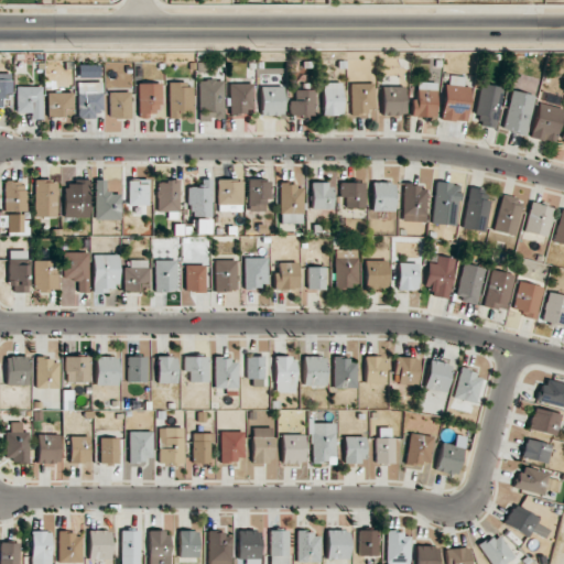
[(11,74),(0,74),(0,107),(0,97),(0,96),(12,96),(11,74)]
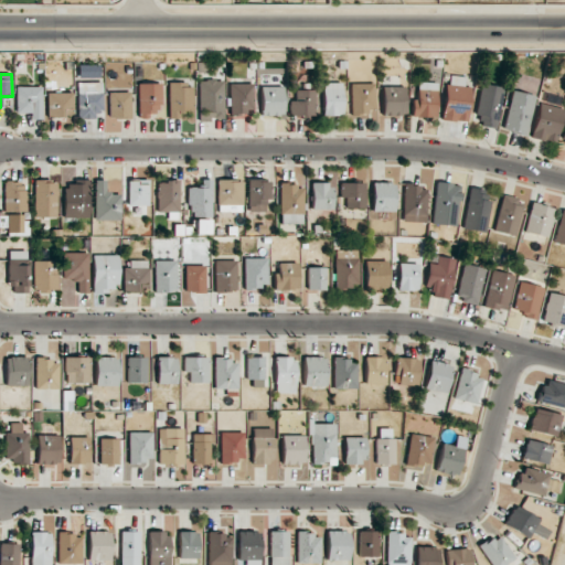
[(470,87),(464,86),(465,77),(447,75),(441,119),(466,123),(470,87)]
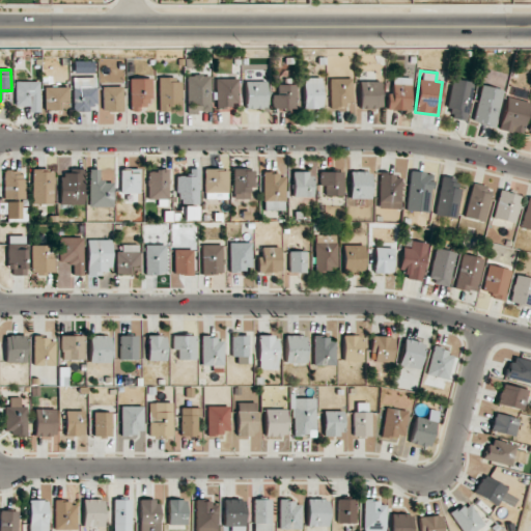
[(186,76),(187,113),(211,112),(210,75),(186,76)]
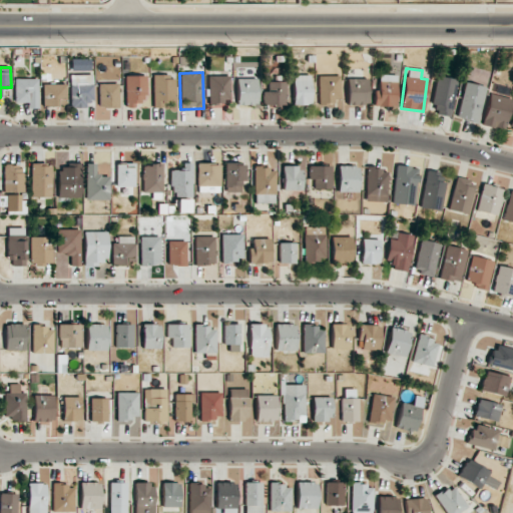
[(93,74),(70,75),(70,108),(86,107),(85,101),(93,100),(93,74)]
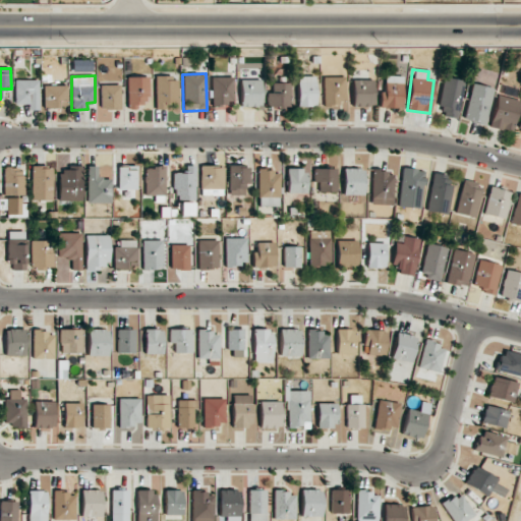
[(380,108),(403,108),(403,76),(385,75),(385,92),(381,92),(380,108)]
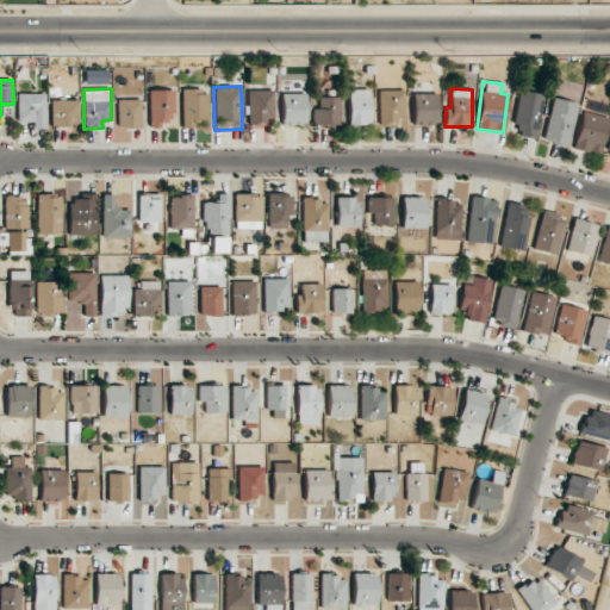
[(172,89),(149,91),(149,128),(160,128),(160,123),(173,123),(172,89)]
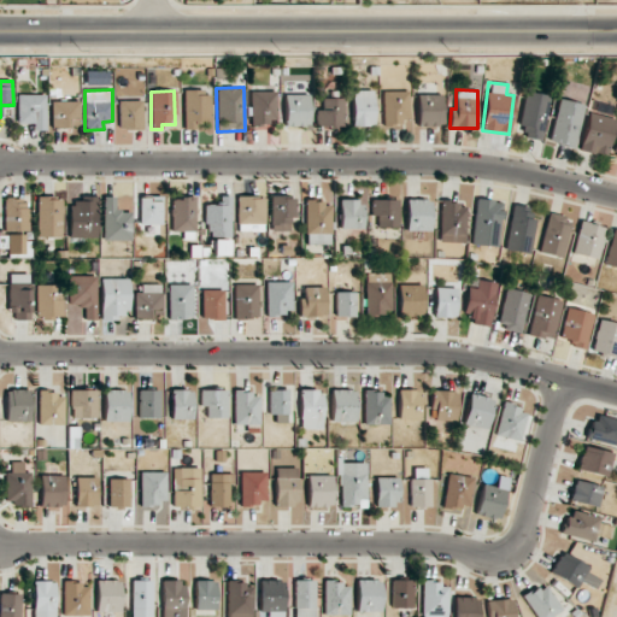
[(183,92),(184,130),(211,130),(211,90),(183,92)]
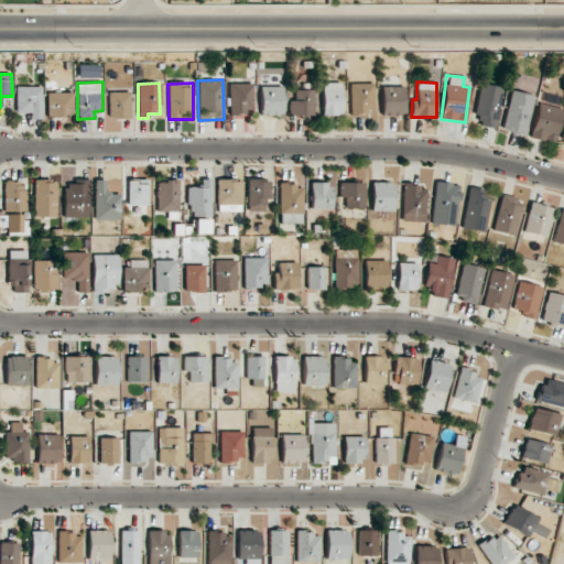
[(322,116),(342,116),(342,83),(323,83),(322,116)]
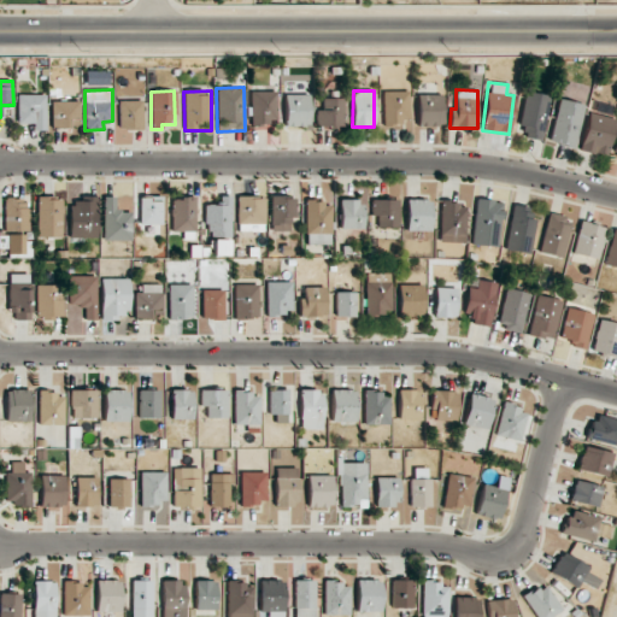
[(251,92),(252,128),(277,128),(276,92),(251,92)]
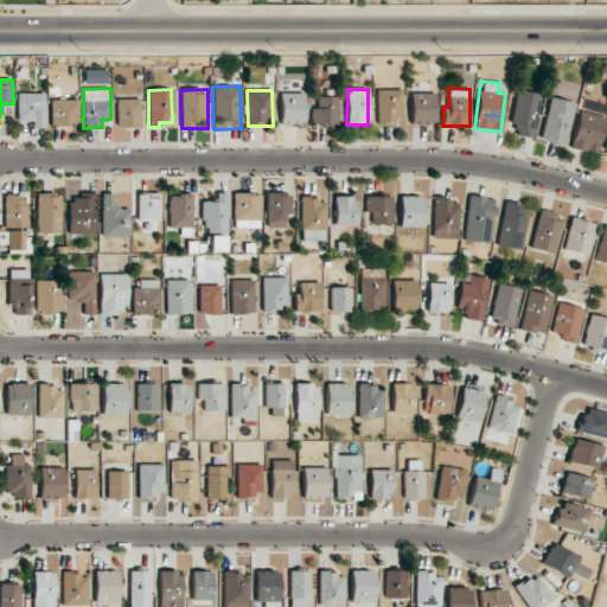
[(376,90),(377,127),(395,127),(395,119),(402,119),(402,90),(376,90)]
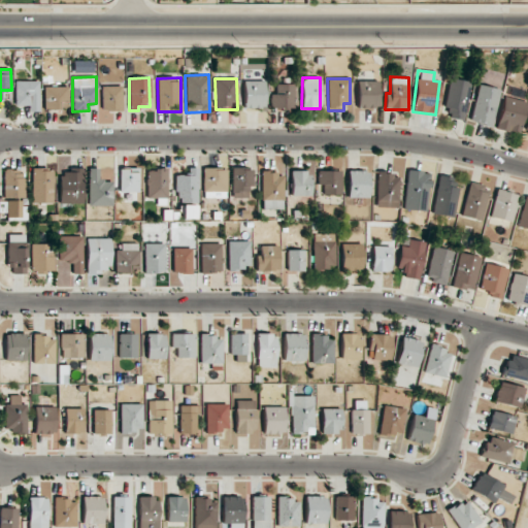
[(448,118),(463,121),(469,81),(449,78),(444,107),(449,108),(448,118)]
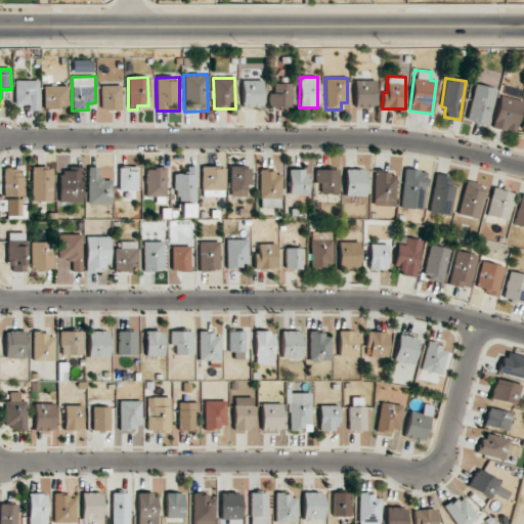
[(39,81),(15,80),(14,104),(28,104),(28,111),(38,111),(39,81)]
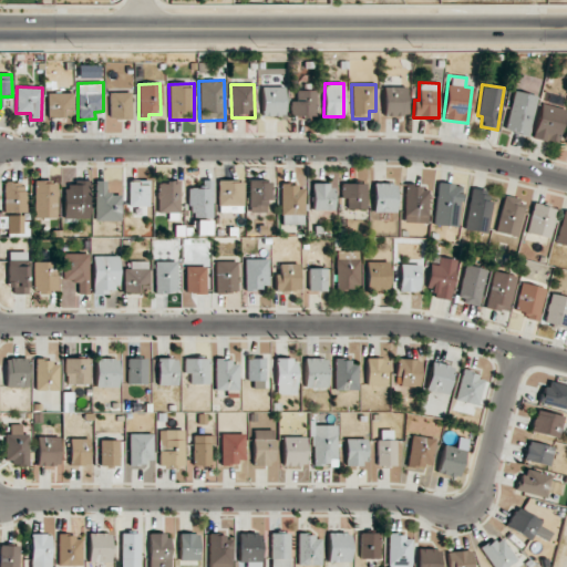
[(263,116),(285,116),(284,86),(261,88),(263,116)]
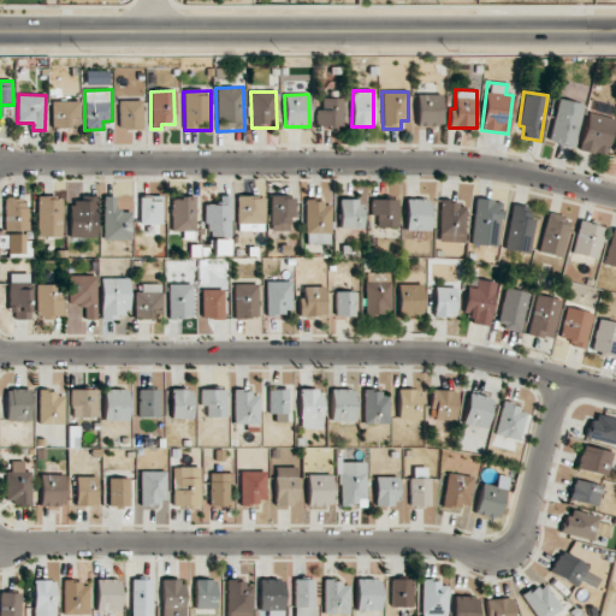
[(440,94),(416,95),(418,126),(442,126),(440,94)]
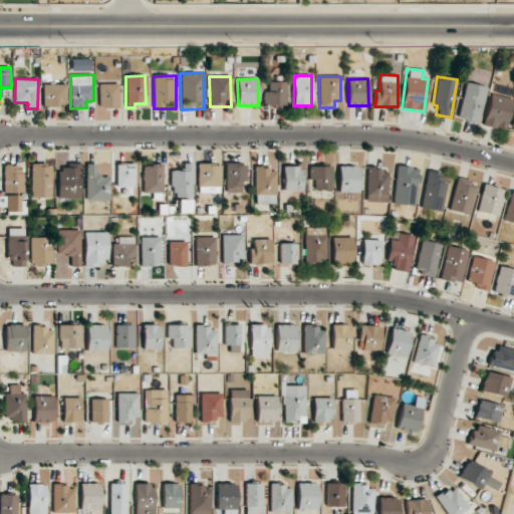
[(286,82),(269,82),(269,91),(264,91),(263,106),(285,106),(286,82)]
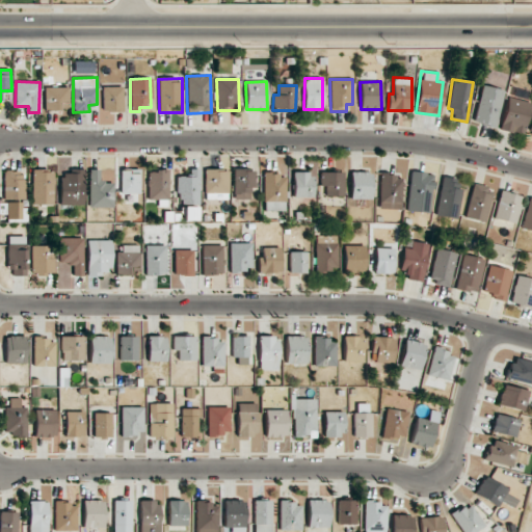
[(474,123),(495,127),(502,89),(480,85),(474,123)]
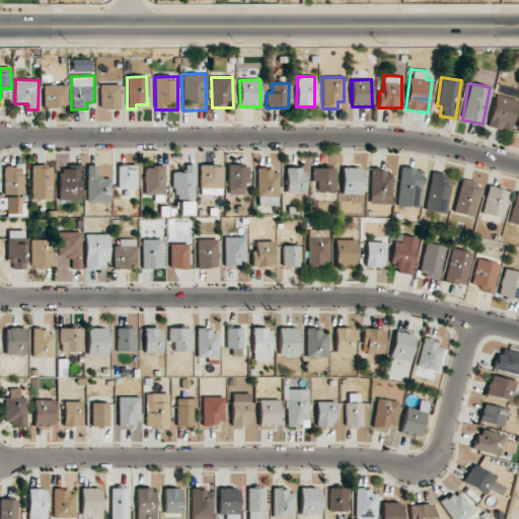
[(100,108),(120,108),(120,85),(100,84),(100,108)]
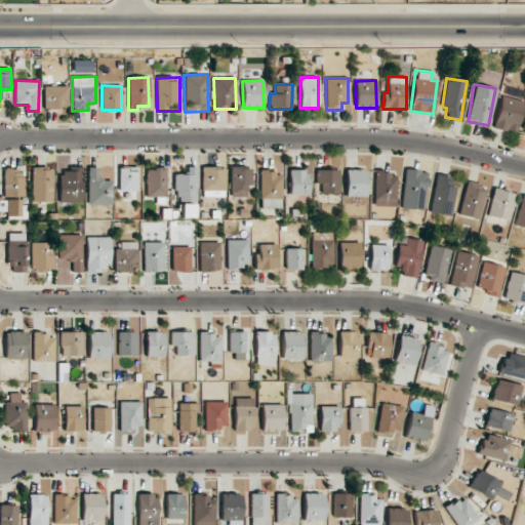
[(67,86),(43,86),(44,110),(58,109),(58,99),(68,99),(67,86)]
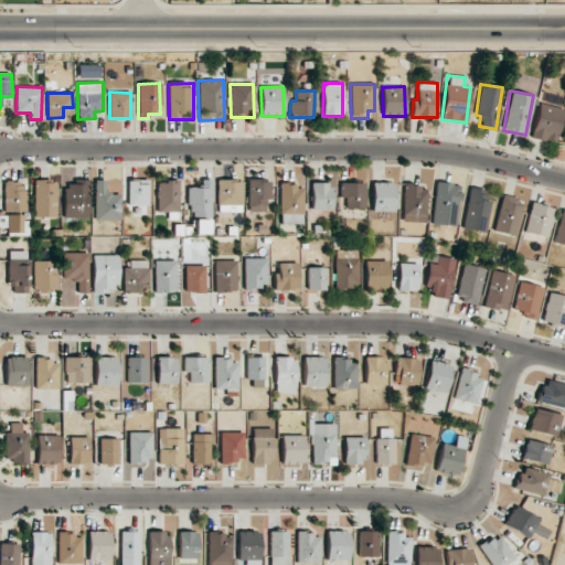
[(563,109),(539,103),(530,138),(555,144),(563,109)]
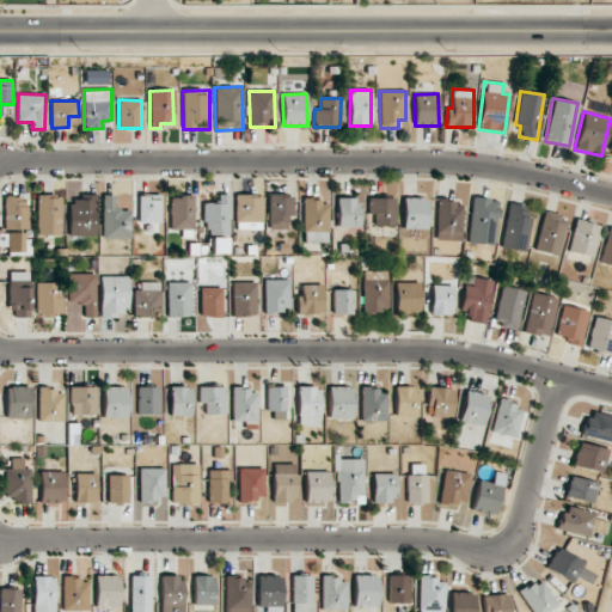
[(37,236),(61,234),(61,195),(36,195),(37,236)]
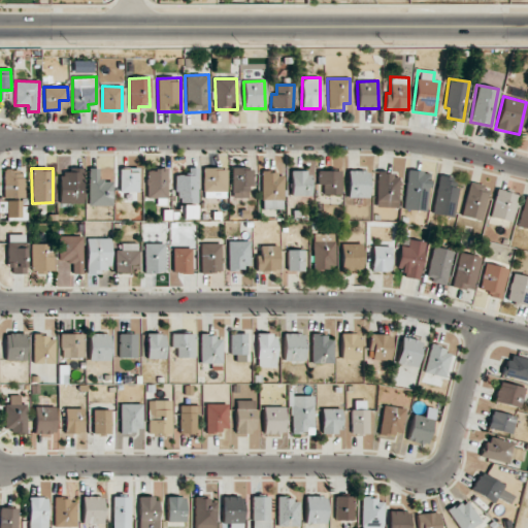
[(61,204),(83,203),(83,168),(60,168),(61,204)]
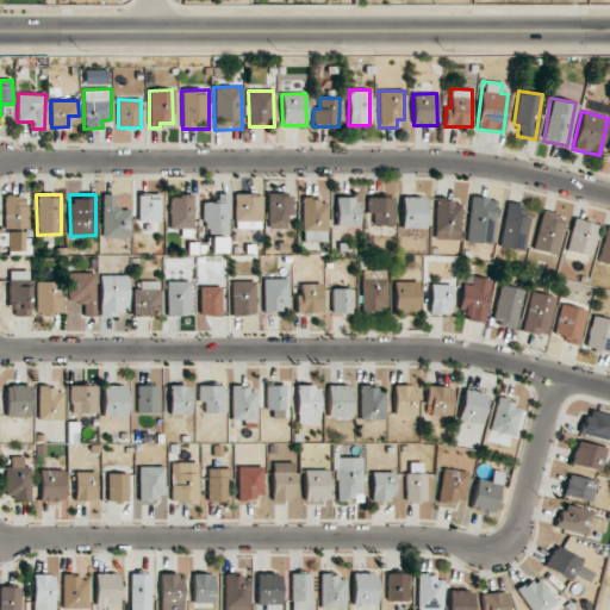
[(101,238),(129,238),(130,209),(114,209),(114,195),(103,194),(101,238)]
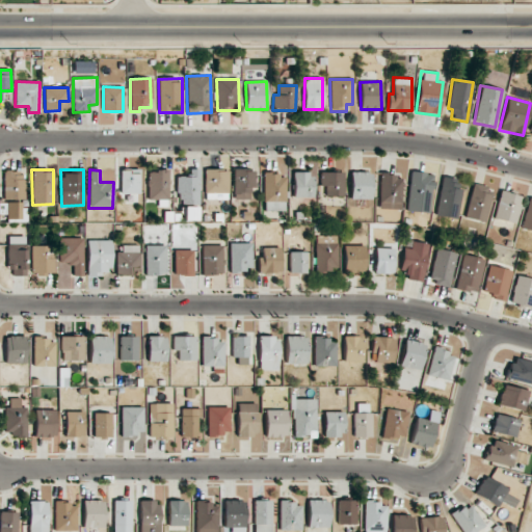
[(139,169),(121,169),(121,203),(139,203),(139,169)]
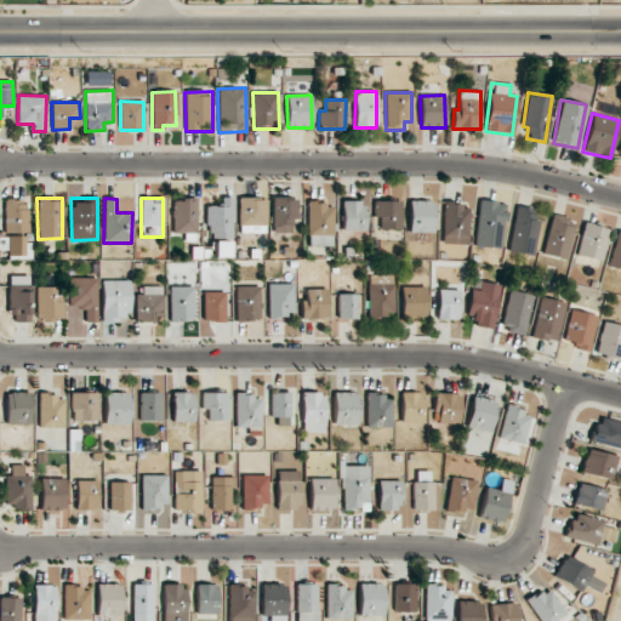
[(206,206),(208,240),(233,239),(232,198),(220,198),(220,206),(206,206)]
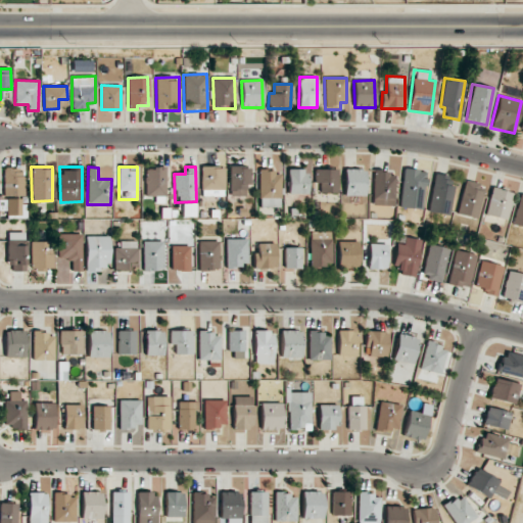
[(224,167),(201,167),(201,196),(225,196),(224,167)]
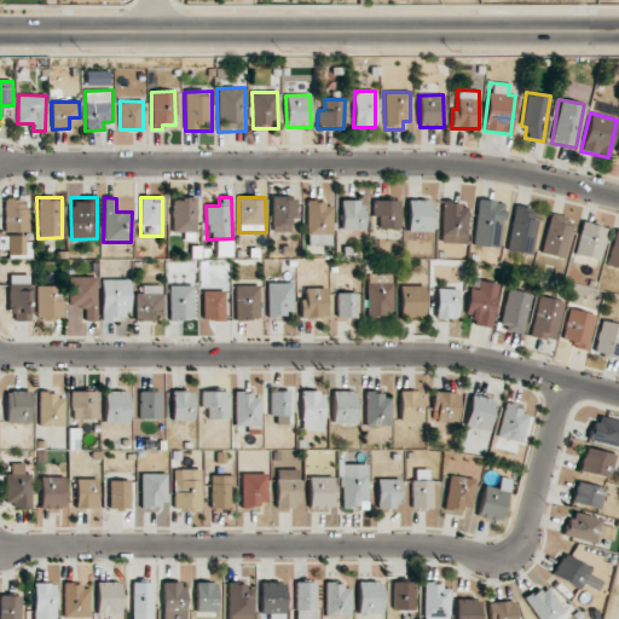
[(290,232),(290,219),(296,219),(295,197),(271,198),(272,232),(290,232)]
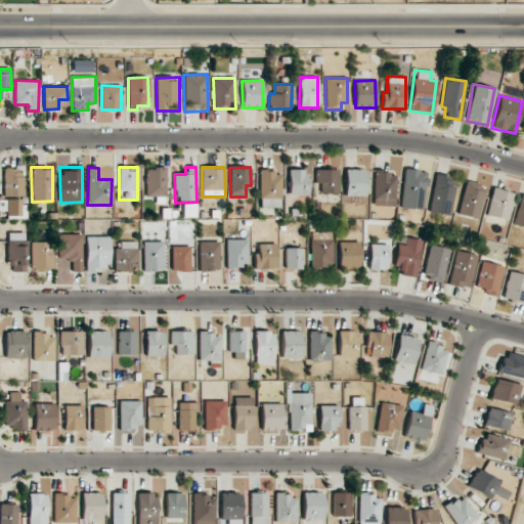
[(165,168),(145,168),(145,197),(166,197),(165,168)]
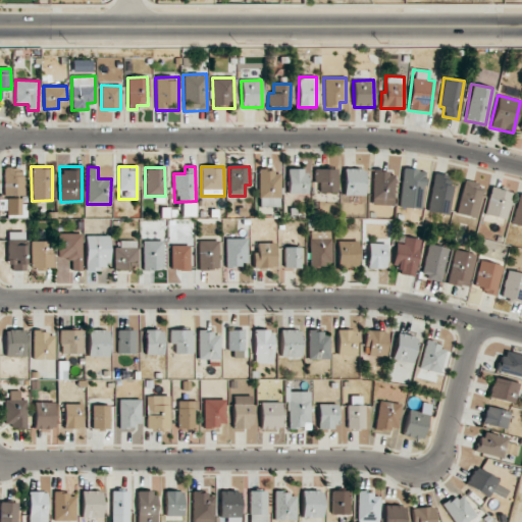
[(3,196),(24,196),(23,168),(3,168),(3,196)]
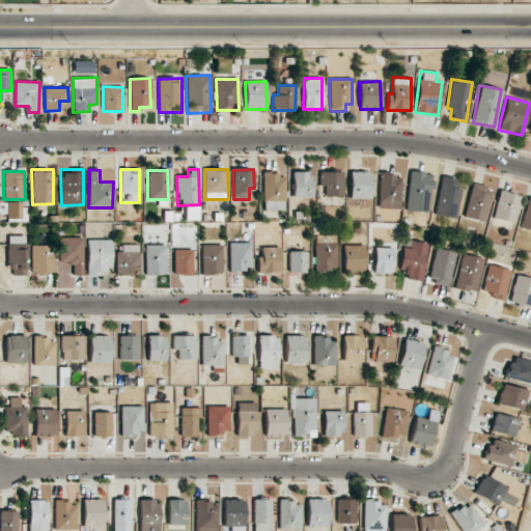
[(311,197),(311,171),(292,172),(294,197),(311,197)]
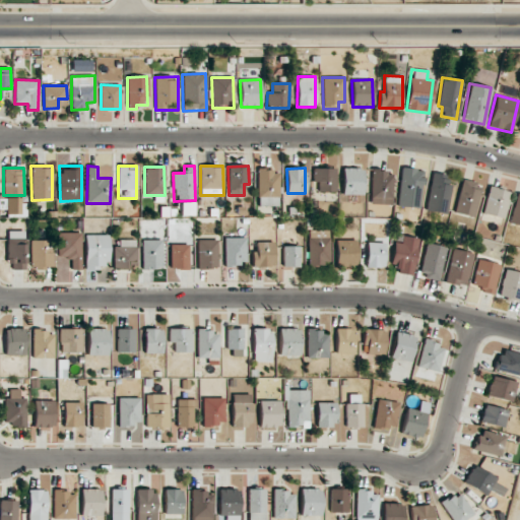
[(335,191),(335,169),(313,169),(313,181),(319,181),(319,192),(335,191)]
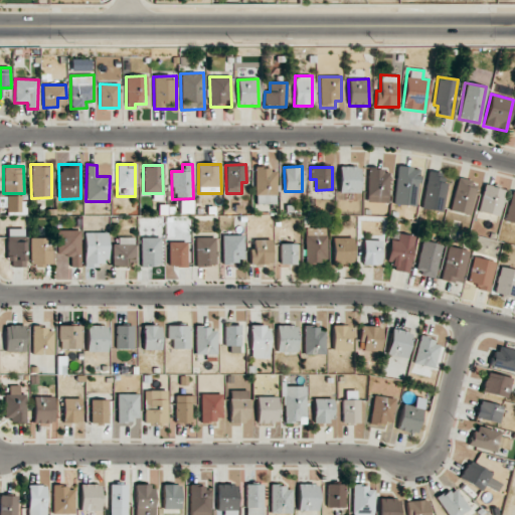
[(340,192),(359,193),(360,167),(340,167),(340,192)]
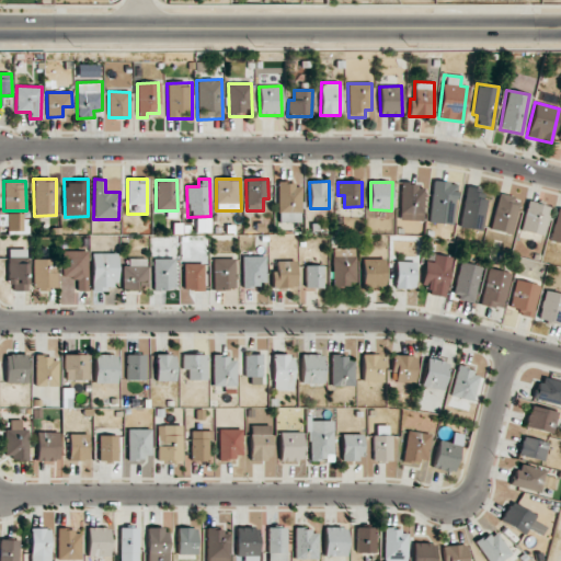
[(431,224),(454,224),(456,183),(432,182),(431,224)]
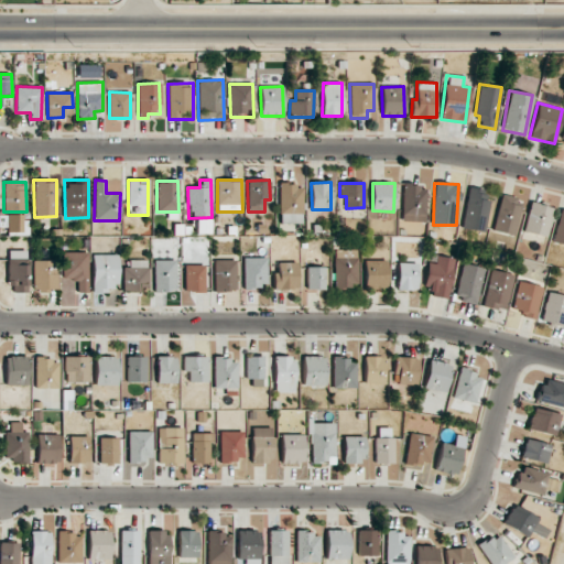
[(303,214),(302,185),(279,185),(279,214),(303,214)]
